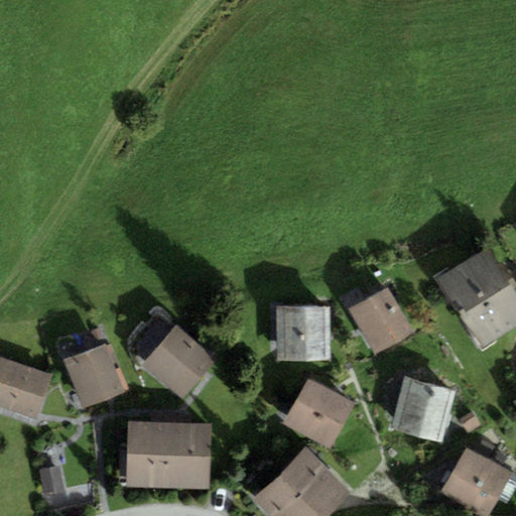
[(515,287),(489,247),(438,279),(482,347),(515,325),(515,287)]
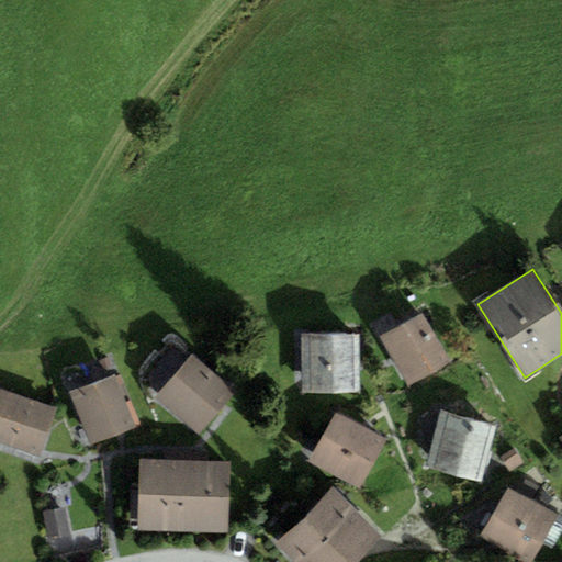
[(423,315),(382,338),(408,386),(449,363),(423,315)]
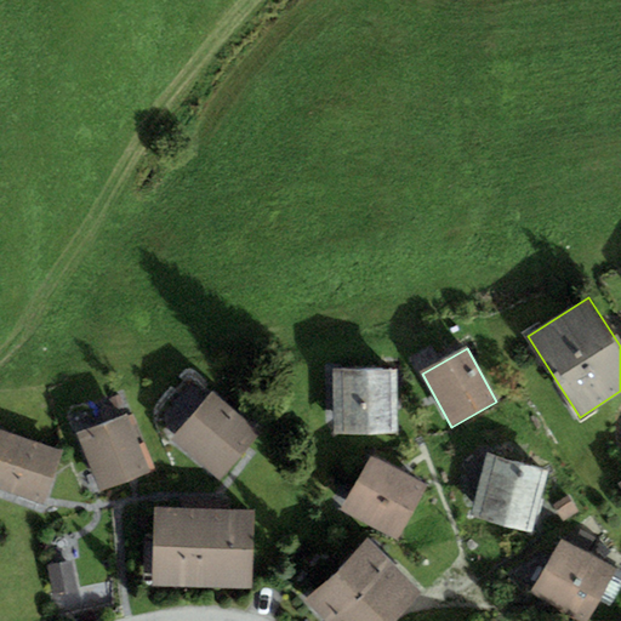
[(397,370),(334,369),(332,436),(397,436),(397,370)]
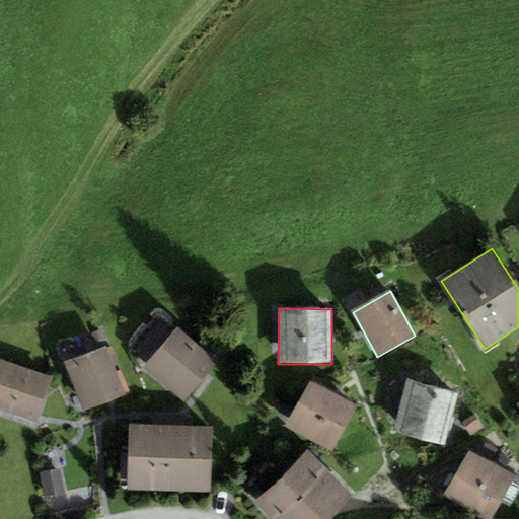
[(218,361),(176,327),(144,368),(186,402),(218,361)]
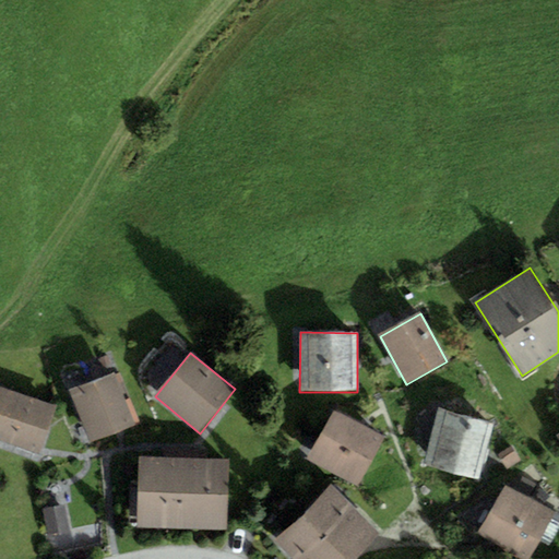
[(114,373),(70,391),(90,441),(133,424),(114,373)]
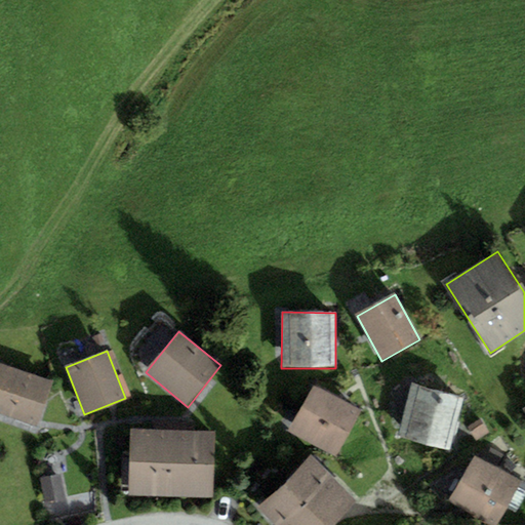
[(53,381),(0,362),(0,409),(39,423),(53,381)]
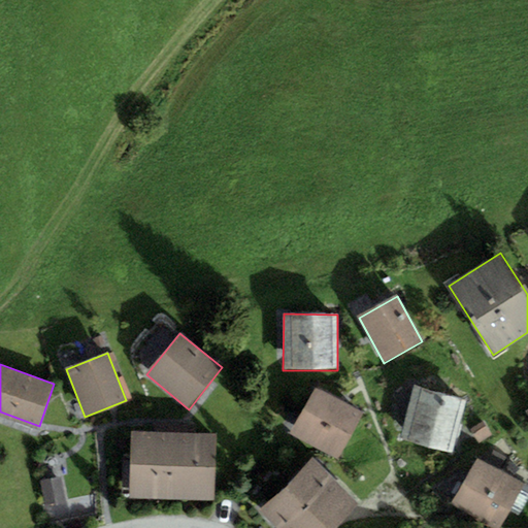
[(466,401),(414,387),(399,439),(451,454),(466,401)]
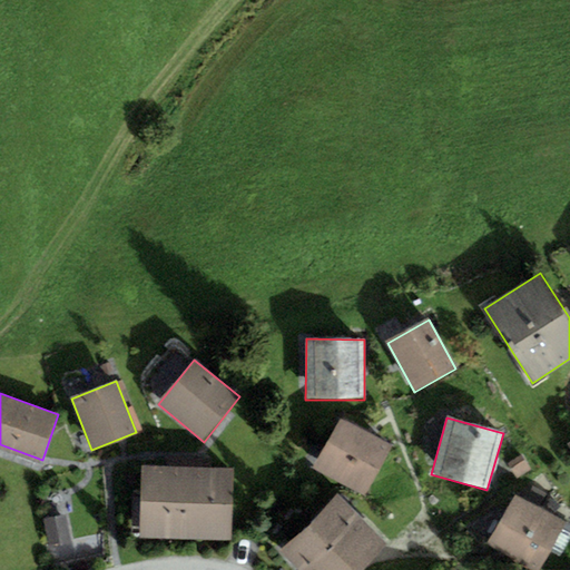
[(366,433),(341,420),(314,471),(367,498),(393,446),(366,433)]
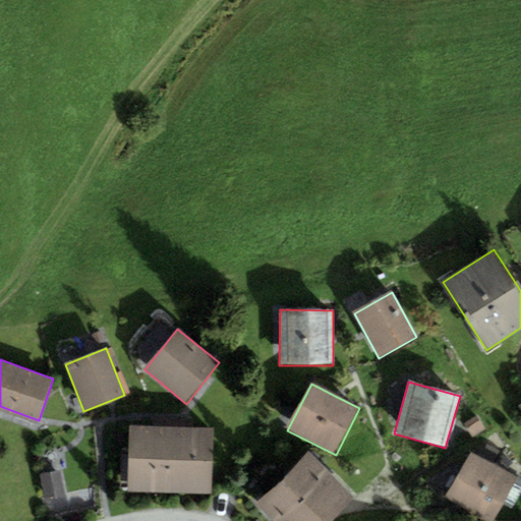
[(477,416),(465,424),(473,438),(485,430),(477,416)]
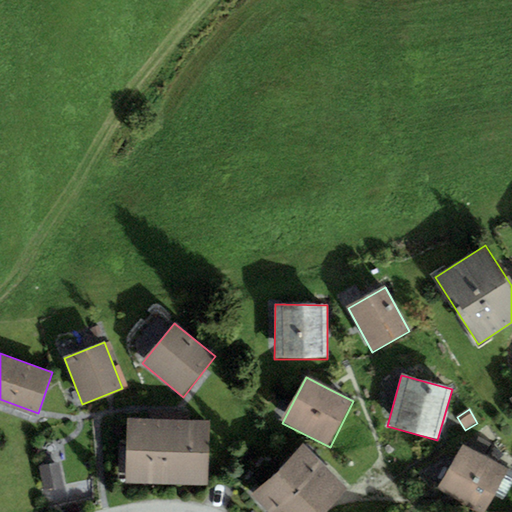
[(210,421),(128,418),(126,482),(207,485),(210,421)]
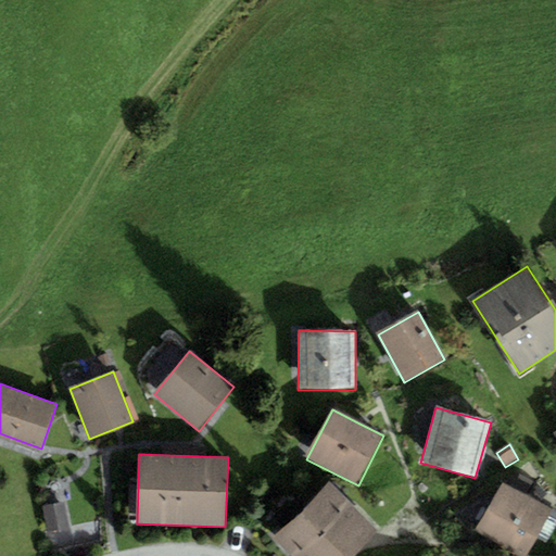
[(519,475),(514,484),(528,491),(532,482),(519,475)]
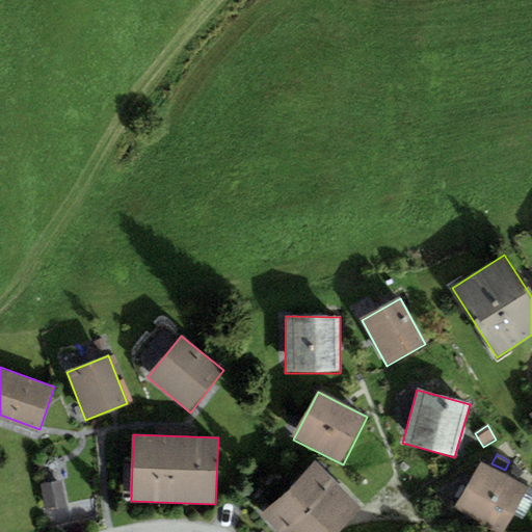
[(315,461),(261,513),(278,531),(337,531),(362,509),(315,461)]
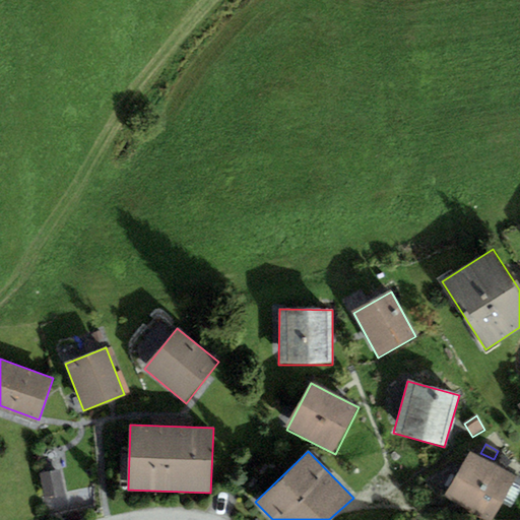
[(491,519),(516,478),(470,452),(445,496),(486,519),(491,519)]
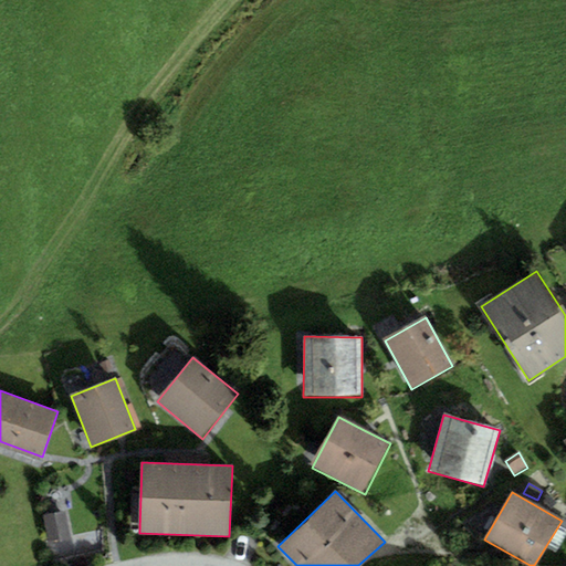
[(64,512),(44,516),(50,542),(70,537),(64,512)]
